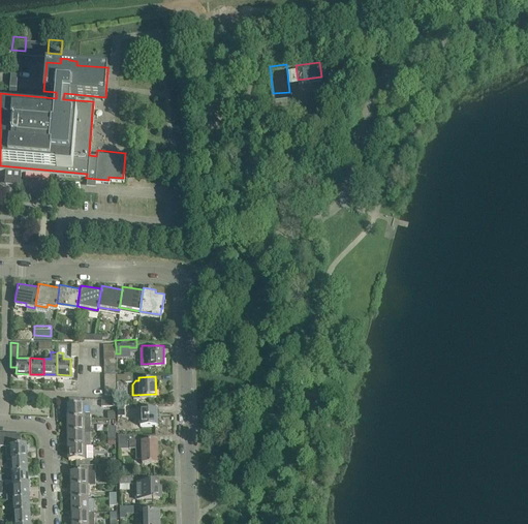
[(83,401),(67,401),(67,415),(83,415),(90,414),(90,408),(83,409),(83,401)]
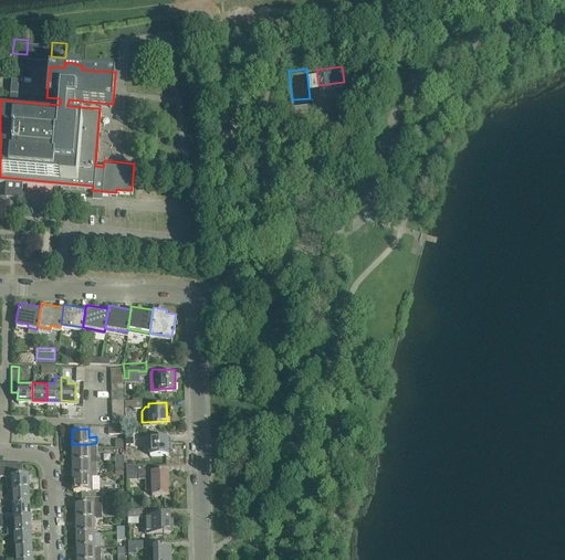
[(125,440),(138,440),(138,429),(125,429),(125,440)]
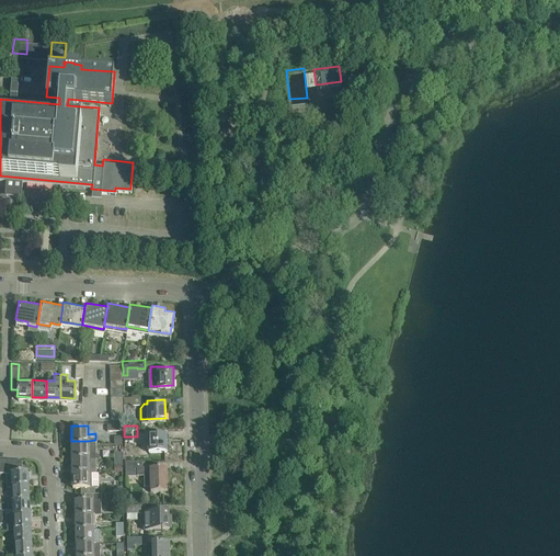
[(167,447),(166,438),(168,438),(168,433),(166,433),(166,431),(147,432),(148,449),(167,447)]
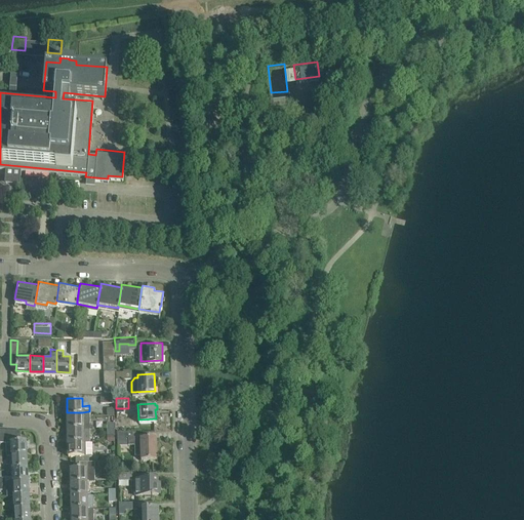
[(82,412),(67,412),(67,426),(89,425),(89,411),(82,412)]
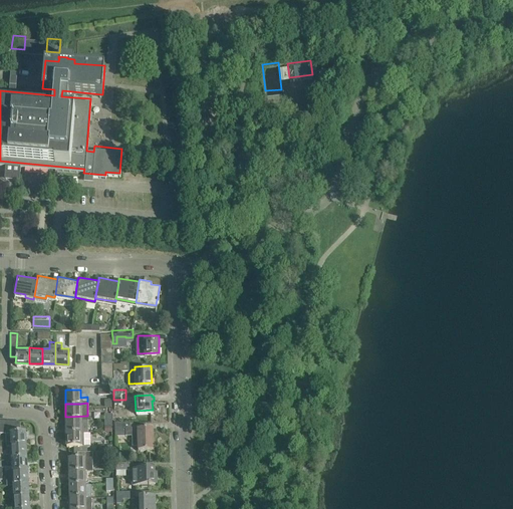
[(87,416),(65,417),(65,430),(87,429),(87,416)]
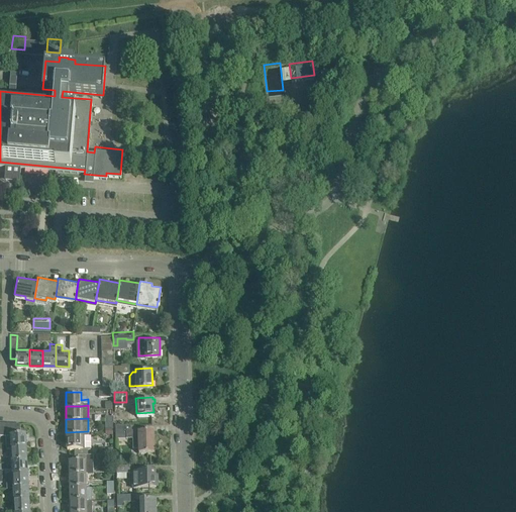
[(114,421),(115,430),(125,430),(126,434),(132,434),(132,444),(138,444),(138,449),(153,448),(153,427),(138,428),(138,426),(129,426),(129,421),(114,421)]
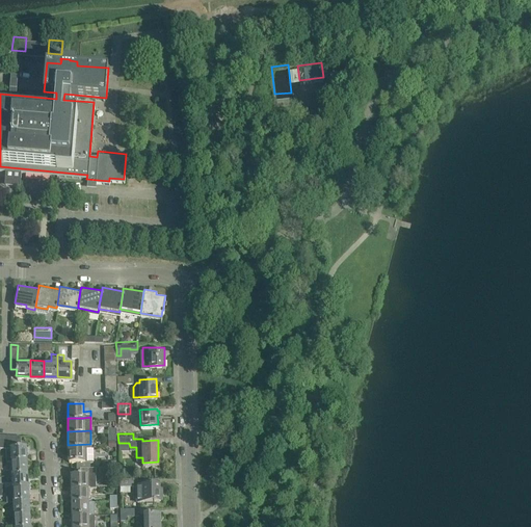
[(26,444),(20,444),(12,444),(10,444),(6,444),(5,444),(6,458),(7,458),(26,457),(26,444)]
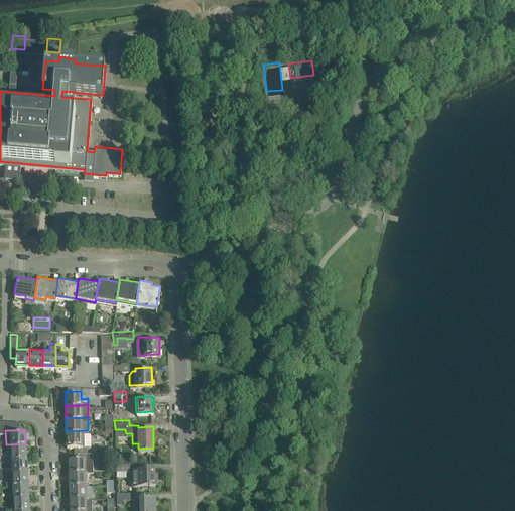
[(88,430),(66,431),(67,444),(69,444),(74,444),(87,444),(88,444),(90,444),(90,431),(88,431),(88,430)]
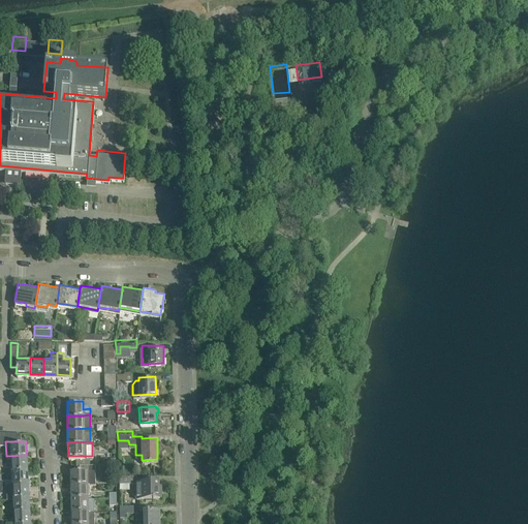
[(26,455),(7,456),(7,469),(11,469),(27,468),(26,455)]
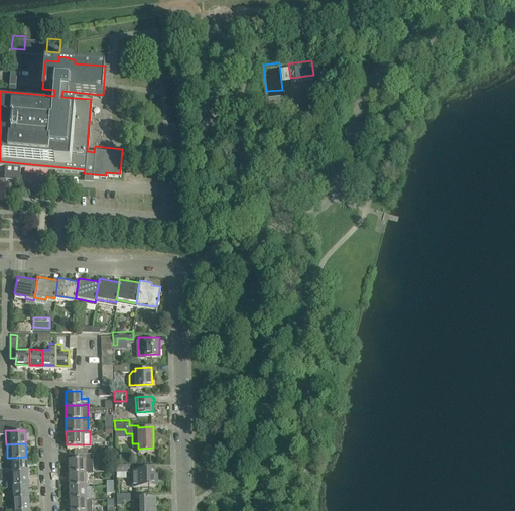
[(69,457),(70,470),(85,470),(93,470),(92,450),(77,451),(77,457),(69,457)]
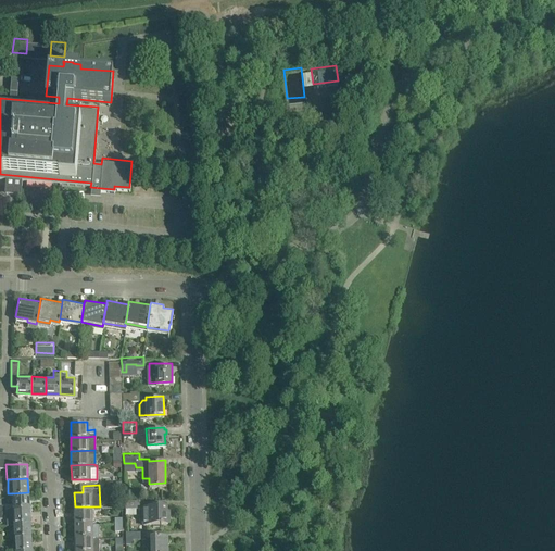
[(12,493),(13,508),(29,506),(28,492),(12,493)]
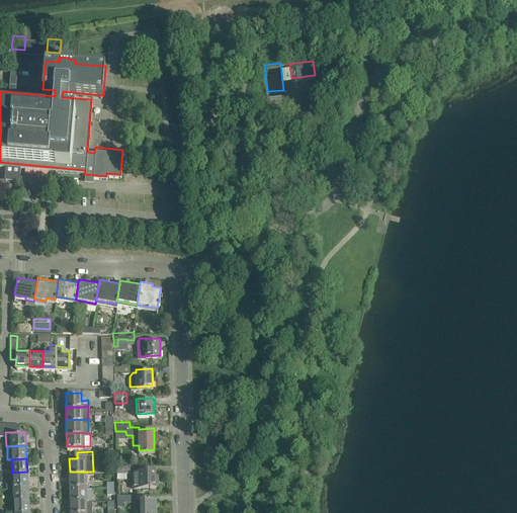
[(155,475),(155,468),(133,469),(134,486),(149,485),(149,486),(151,486),(151,485),(157,485),(157,474),(155,475)]
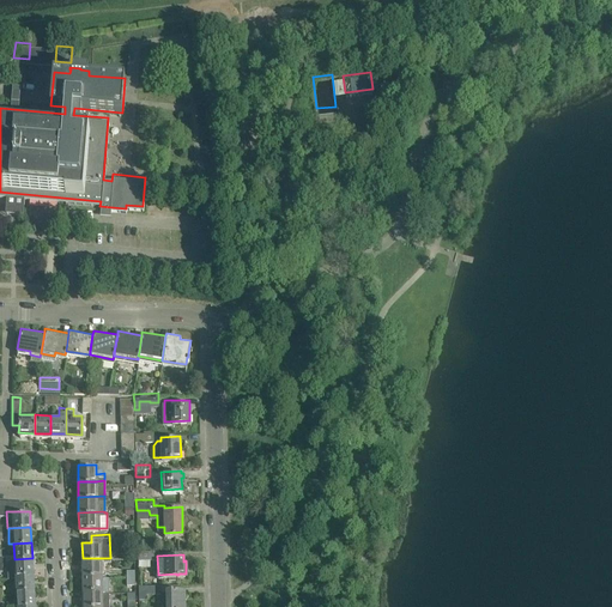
[(14,559),(6,559),(7,575),(14,575),(34,574),(32,558),(14,559)]
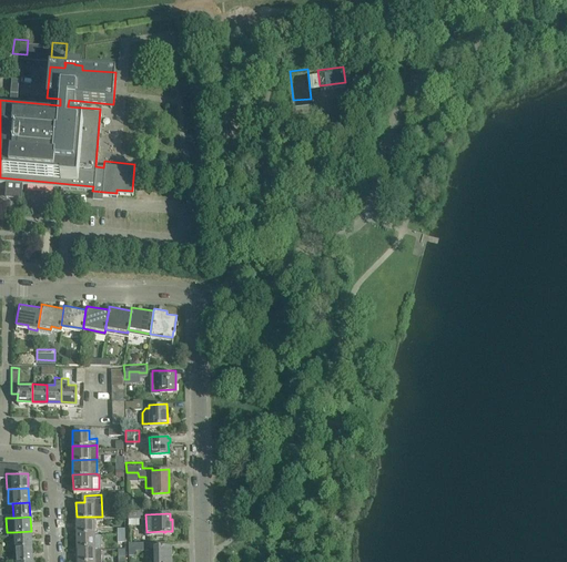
[(93,517),(77,517),(77,531),(93,531),(93,517)]
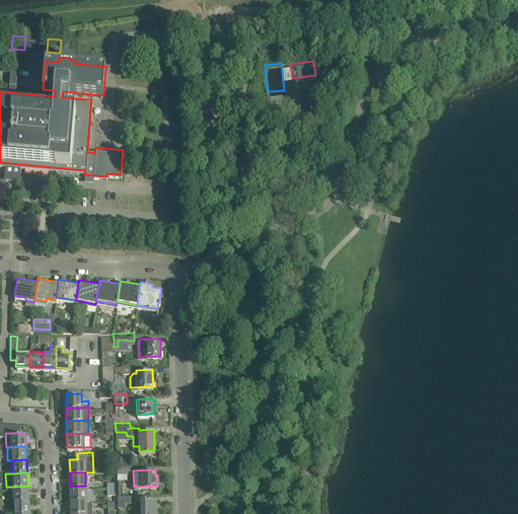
[(12,487),(13,500),(28,499),(28,486),(12,487)]
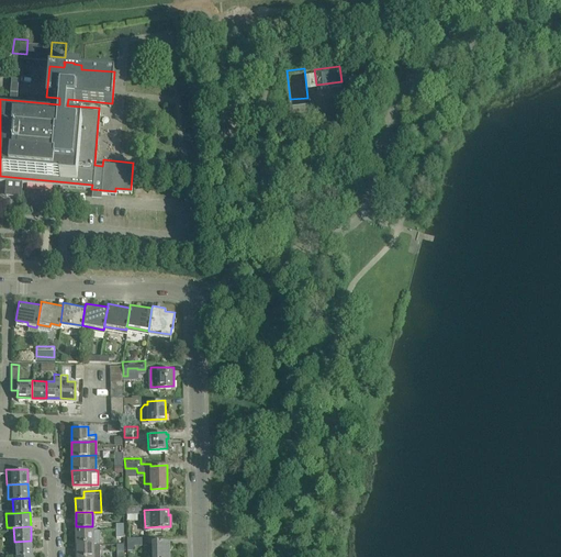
[(92,526),(76,526),(76,541),(92,541),(99,541),(99,526),(92,526)]
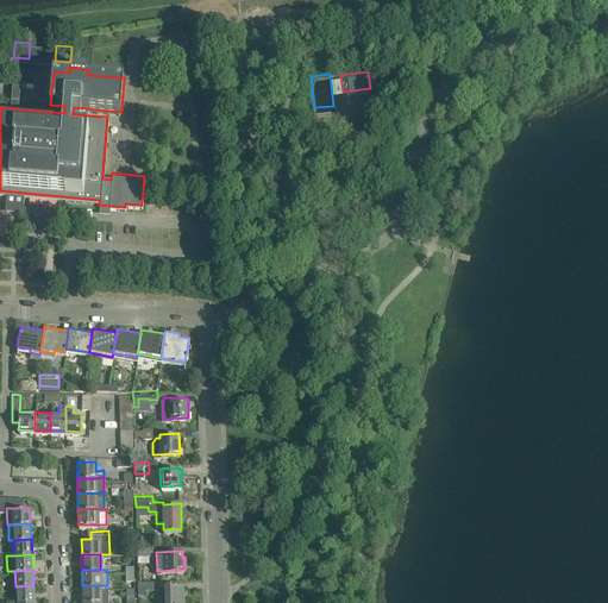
[(165,584),(161,585),(161,602),(182,602),(182,584),(174,584),(165,584)]
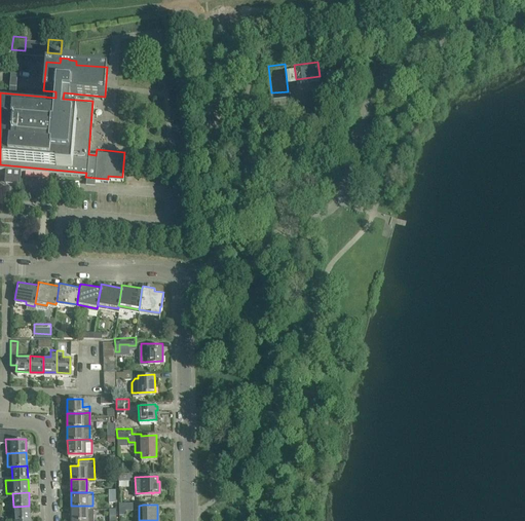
[(30,519),(29,506),(13,507),(14,520),(30,519)]
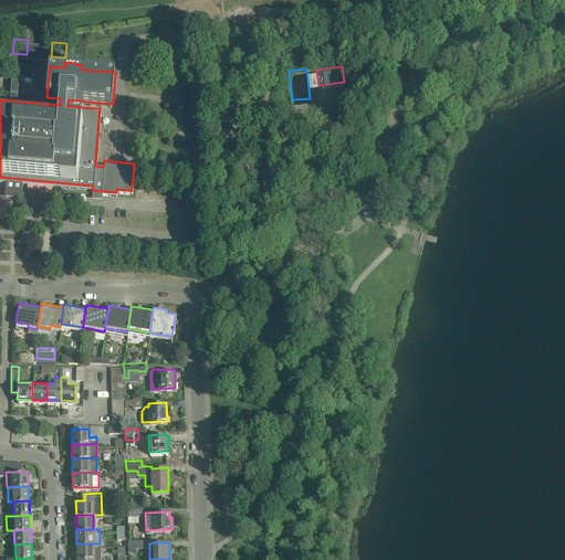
[(93,543),(76,543),(77,558),(94,558),(100,558),(100,543),(93,543)]
